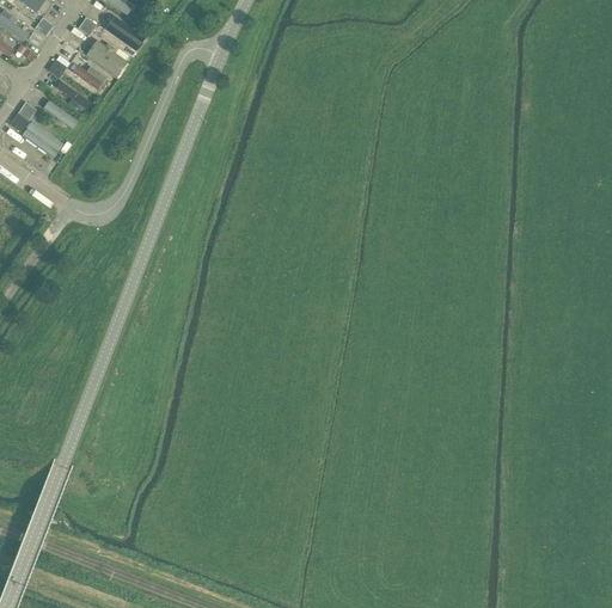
[(18,0),(36,13),(46,0),(18,0)]
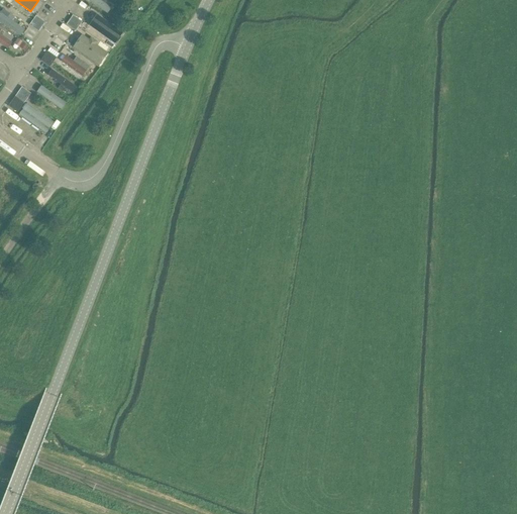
[(86,0),(107,14),(112,6),(107,2),(109,0),(86,0)]
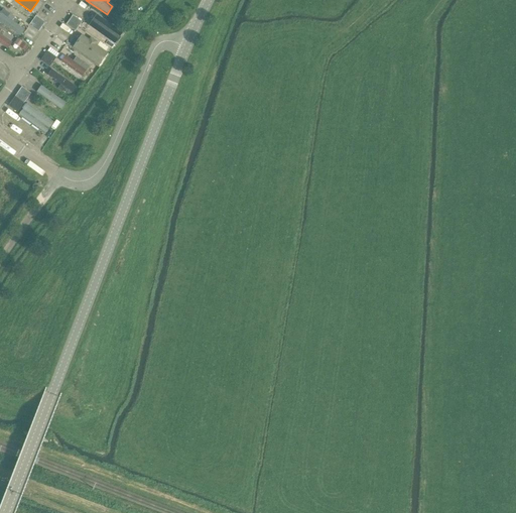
[(1,11),(0,12),(0,19),(20,35),(25,28),(13,19),(15,16),(10,12),(7,15),(1,11)]
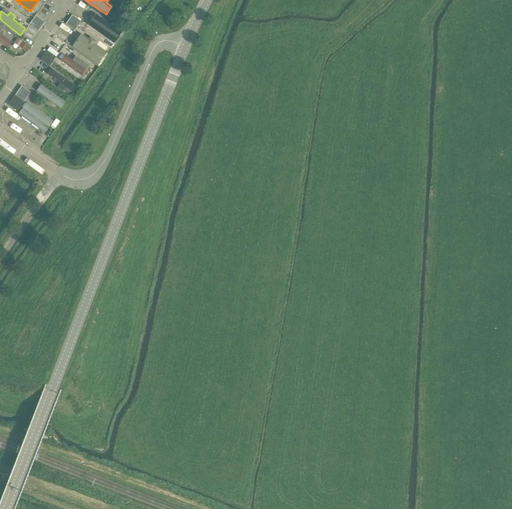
[(72,12),(69,17),(78,23),(81,19),(72,12)]
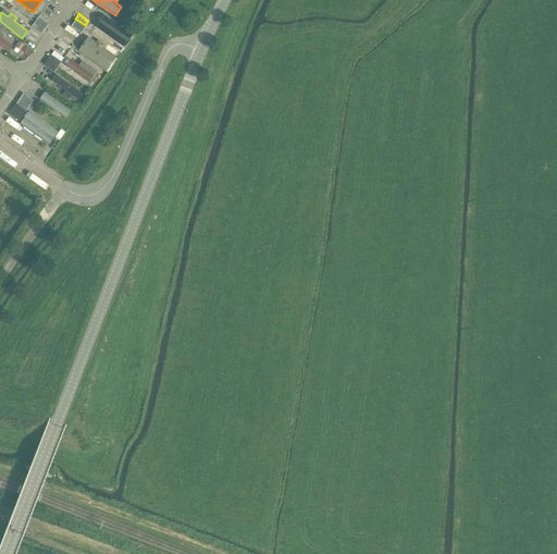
[(39,14),(35,20),(45,26),(49,21),(39,14)]
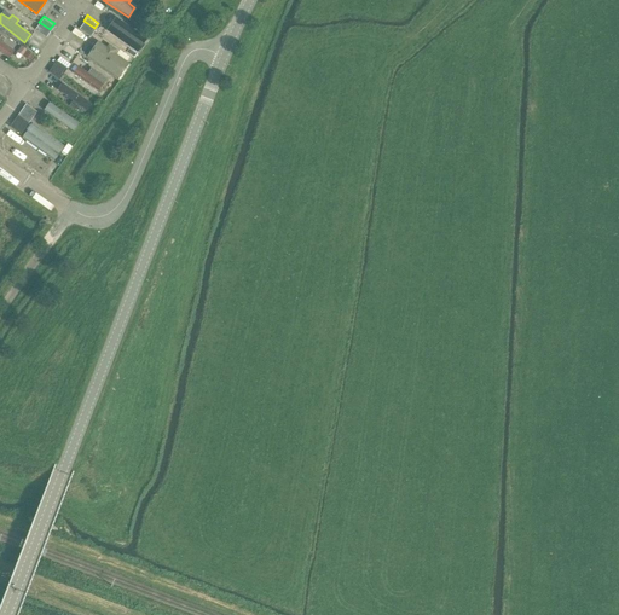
[(114,35),(132,48),(142,34),(114,16),(108,23),(117,29),(114,35)]
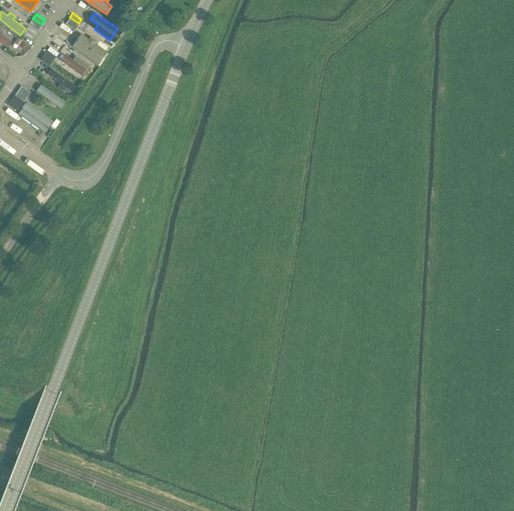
[(78,23),(69,17),(65,22),(74,28),(78,23)]
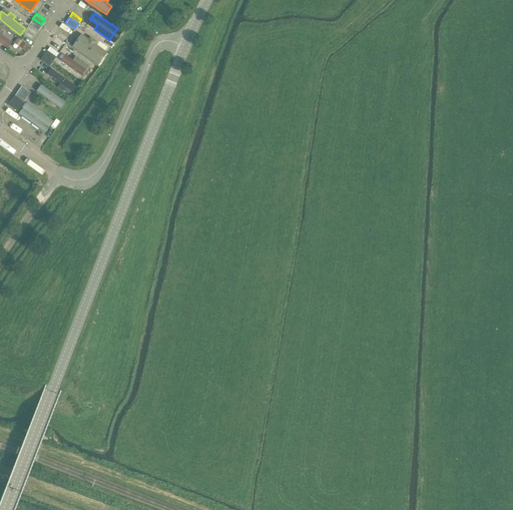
[(41,24),(32,18),(29,22),(38,29),(41,24)]
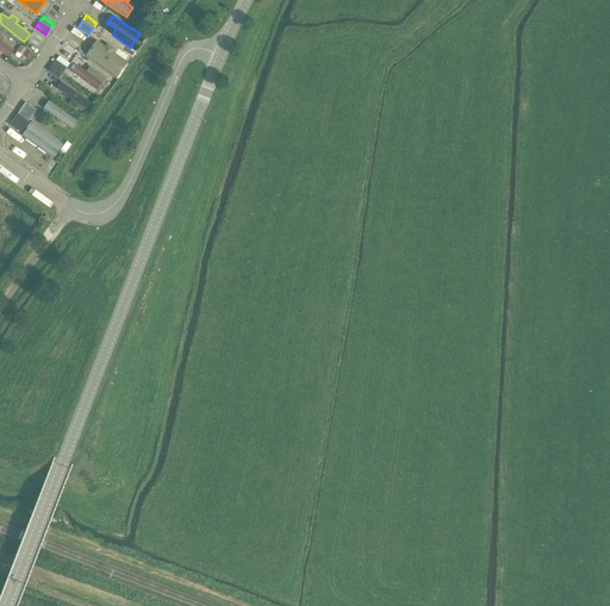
[(0,50),(10,58),(16,50),(0,38),(2,36),(0,33),(0,50)]
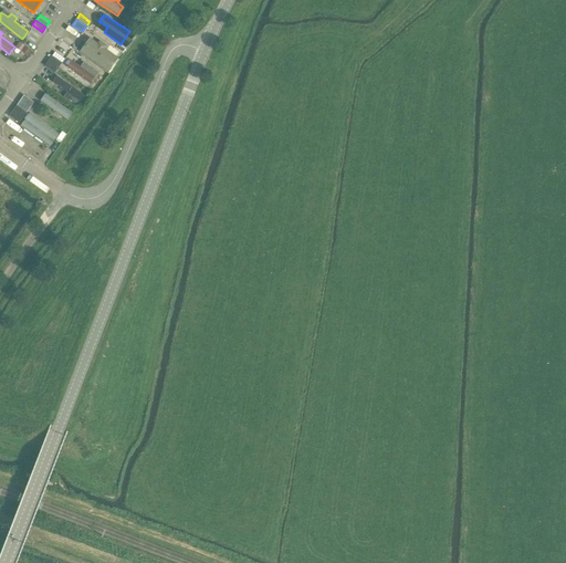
[(90,37),(80,51),(107,71),(118,56),(106,48),(107,45),(100,39),(97,42),(90,37)]
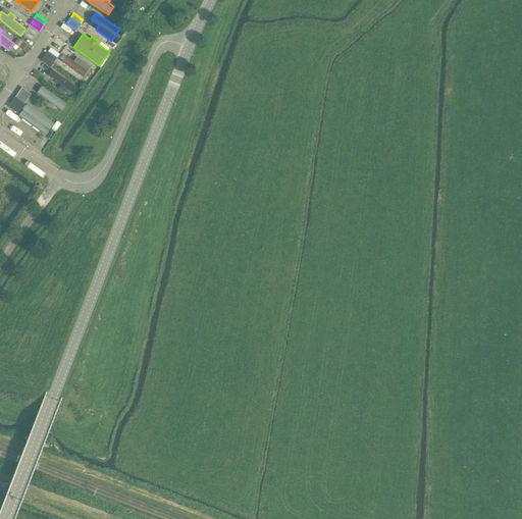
[(29,44),(23,40),(20,45),(25,49),(29,44)]
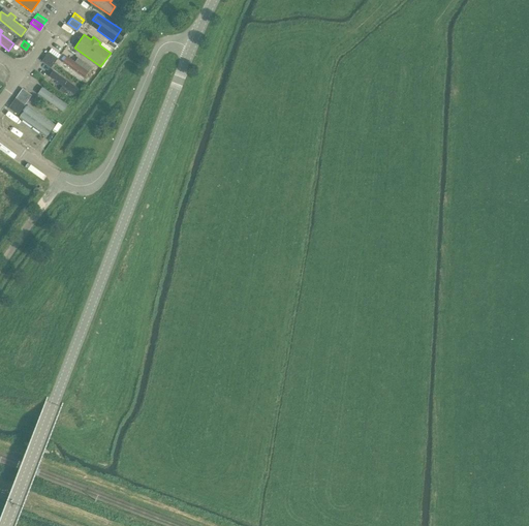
[(49,50),(44,55),(54,61),(58,56),(49,50)]
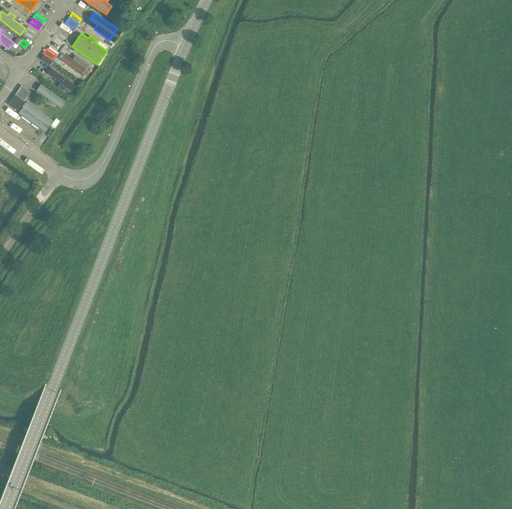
[(52,59),(43,53),(40,57),(49,64),(52,59)]
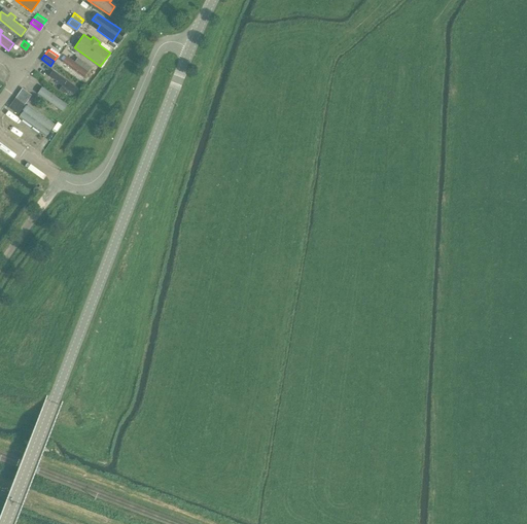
[(66,55),(61,62),(81,76),(90,65),(77,57),(74,60),(66,55)]
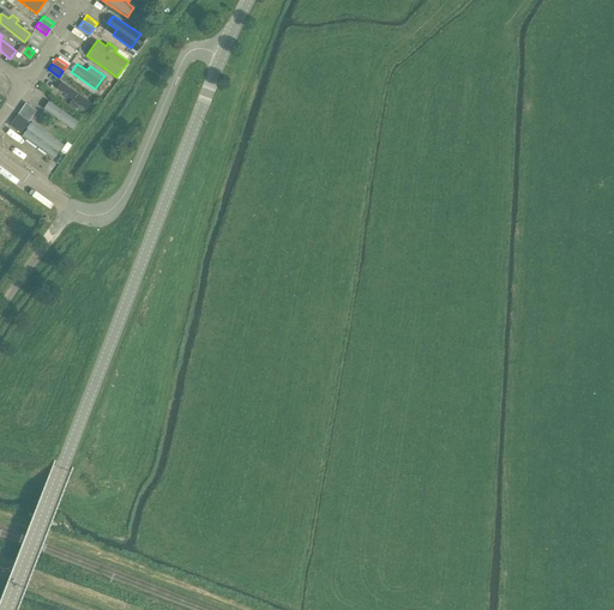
[(62,82),(58,89),(73,100),(70,104),(79,110),(82,107),(89,112),(94,104),(62,82)]
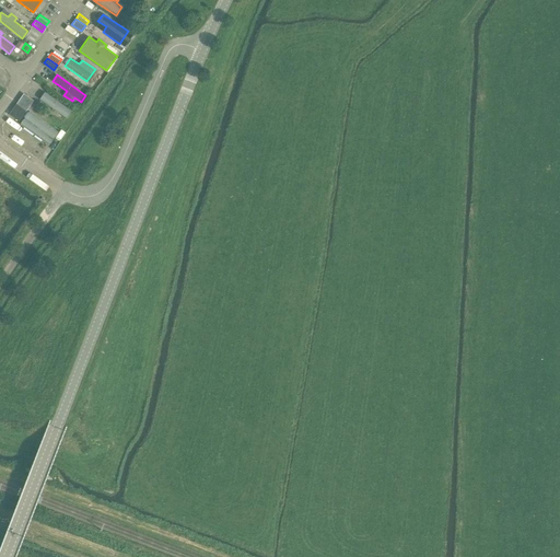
[(24,91),(20,96),(30,103),(34,99),(24,91)]
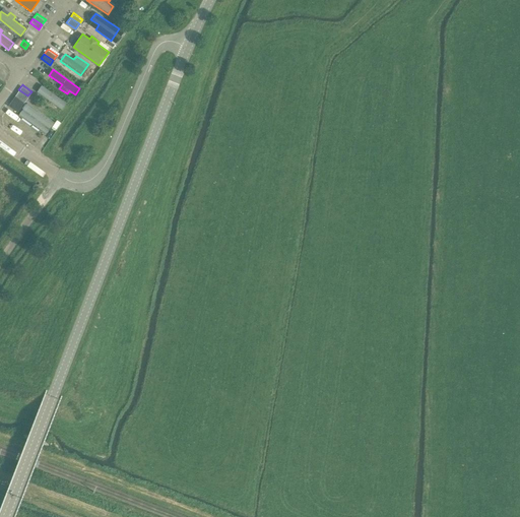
[(42,85),(37,92),(61,109),(66,102),(42,85)]
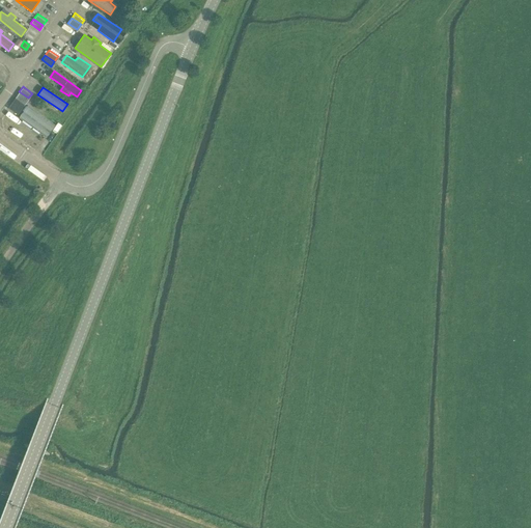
[(28,98),(19,91),(16,96),(25,103),(28,98)]
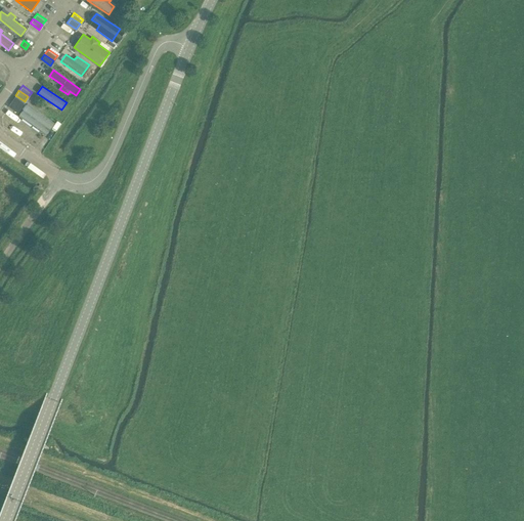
[(28,104),(19,117),(47,135),(55,124),(28,104)]
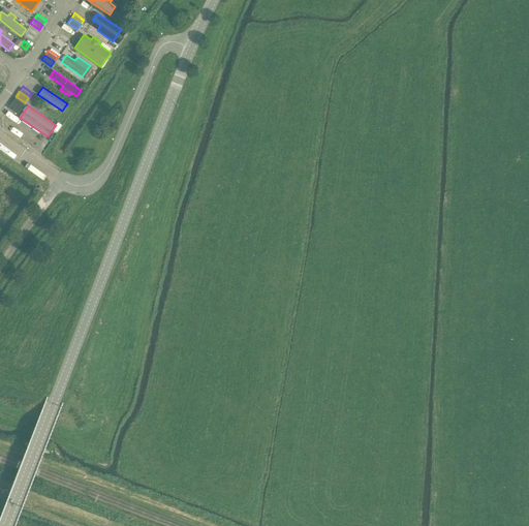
[(4,159),(0,165),(0,166),(4,171),(9,163),(4,159)]
